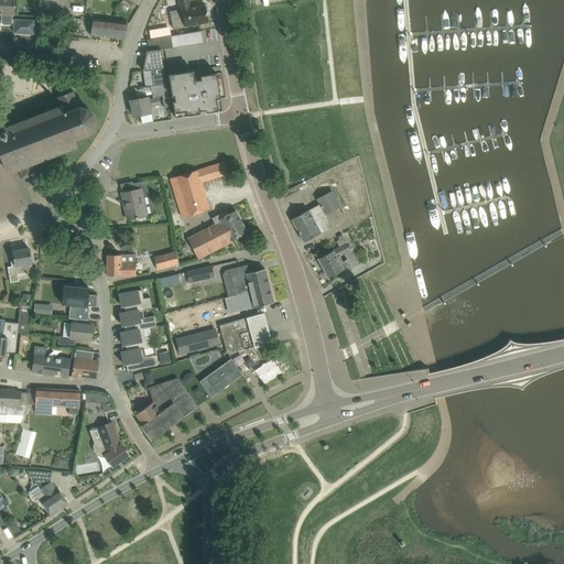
[(14,15),(15,0),(0,0),(0,14),(2,15),(1,23),(3,24),(10,25),(12,23),(13,23),(13,34),(34,35),(34,32),(34,22),(34,21),(14,20),(12,20),(12,15),(14,15)]
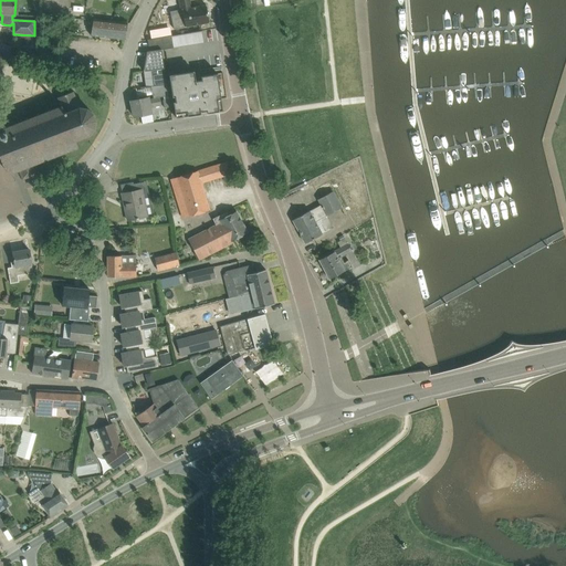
[(171,14),(174,25),(175,29),(186,27),(186,28),(199,25),(198,24),(209,22),(207,6),(191,8),(189,0),(179,0),(181,10),(171,11),(171,14)]
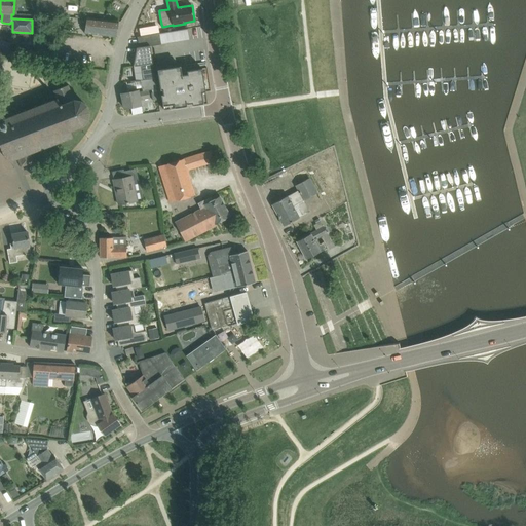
[(109,20),(109,22),(87,20),(85,34),(117,37),(119,21),(109,20)]
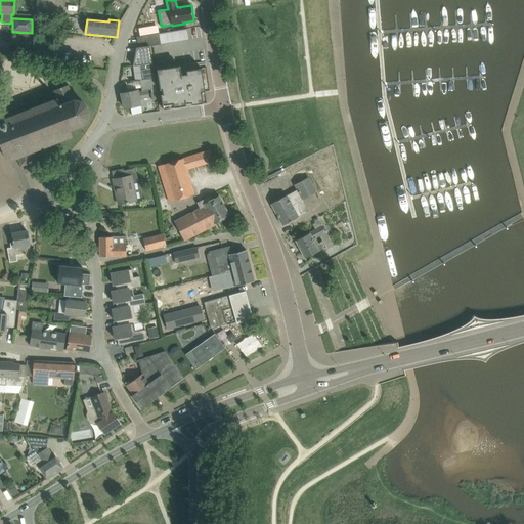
[(201,27),(201,26),(137,37),(145,36),(147,46),(136,47),(133,66),(140,64),(142,79),(140,80),(140,81),(155,79),(149,46),(161,44),(159,34),(201,27)]
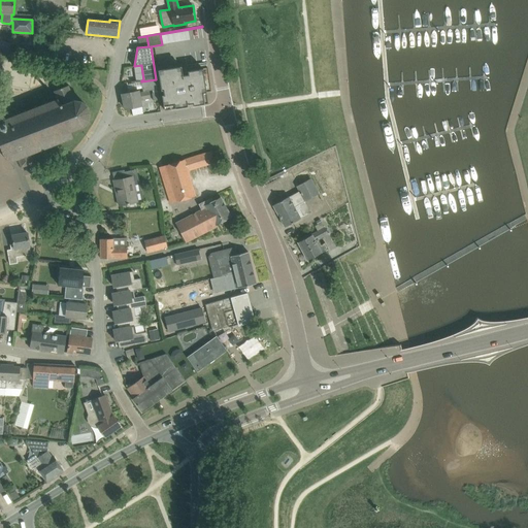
[(35,56),(53,59),(56,46),(37,42),(35,56)]
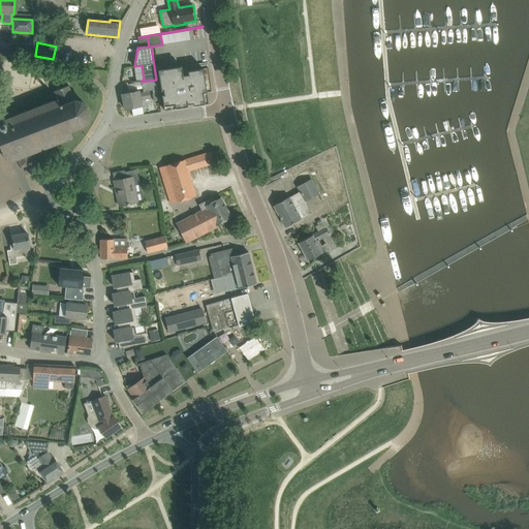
[(209,103),(207,92),(204,68),(188,71),(189,74),(183,75),(182,66),(158,70),(161,91),(163,90),(164,95),(162,95),(164,111),(188,106),(188,104),(193,103),(193,105),(209,103)]
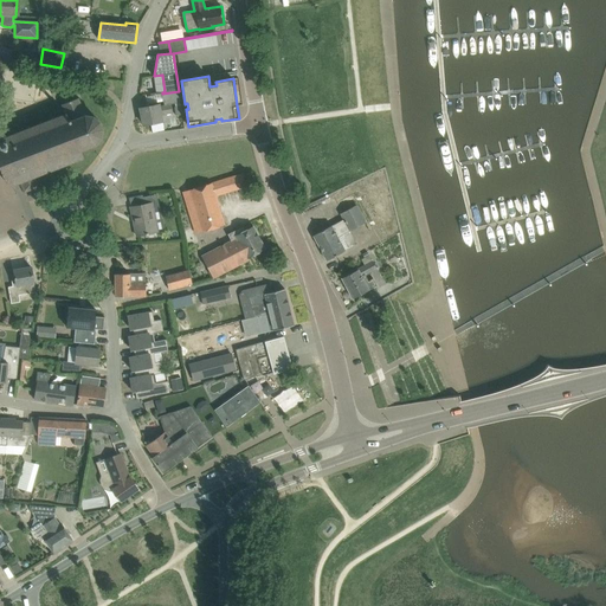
[(173,104),(175,103),(180,102),(179,91),(162,94),(163,102),(173,101),(173,104)]
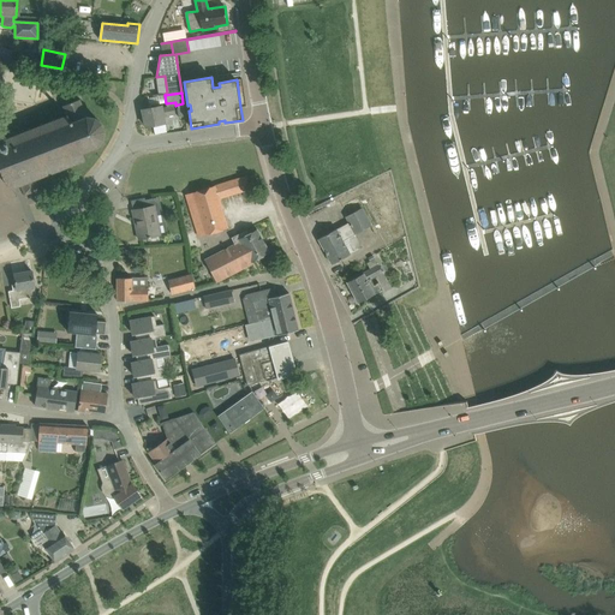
[(82,151),(94,147),(99,144),(102,139),(103,135),(103,129),(101,124),(97,120),(93,118),(87,117),(79,100),(64,106),(67,115),(55,120),(54,118),(53,119),(53,121),(43,125),(42,123),(40,124),(41,125),(30,130),(19,135),(18,135),(17,132),(16,133),(15,129),(10,126),(5,129),(4,132),(6,139),(4,139),(5,142),(1,143),(0,144),(0,145),(1,149),(0,149),(0,168),(5,181),(6,181),(10,189),(21,184),(24,193),(24,196),(25,196),(25,193),(39,190),(40,190),(41,189),(39,189),(35,179),(46,174),(47,177),(48,175),(47,174),(58,169),(59,172),(60,171),(60,169),(71,165),(71,167),(73,166),(72,165),(85,160),(82,151)]
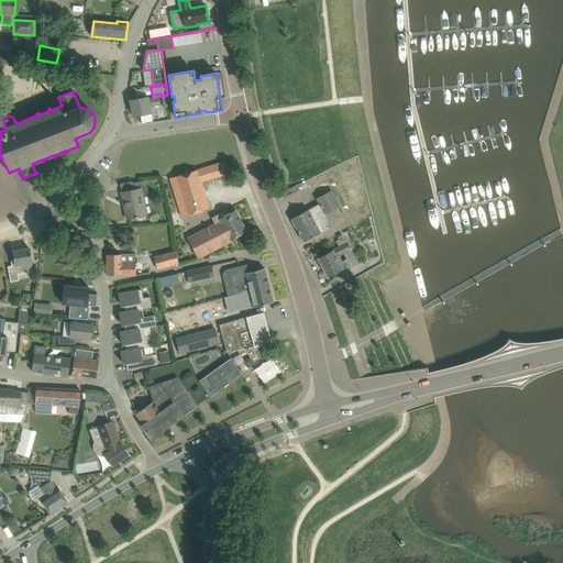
[(148,97),(141,98),(130,100),(133,117),(151,112),(150,107),(159,105),(158,97),(148,99),(148,97)]
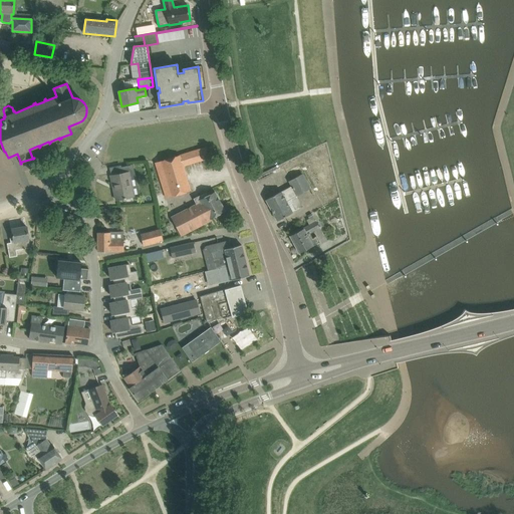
[(16,112),(25,108),(25,106),(23,107),(22,103),(14,107),(16,112)]
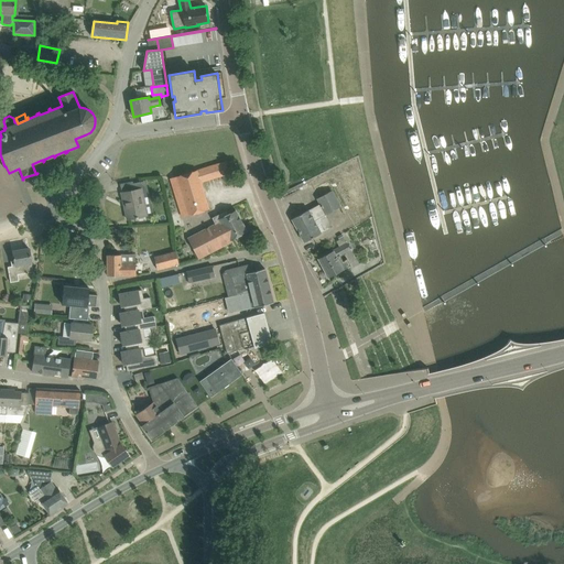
[(174,188),(183,217),(209,209),(202,182),(197,171),(171,179),(174,188)]
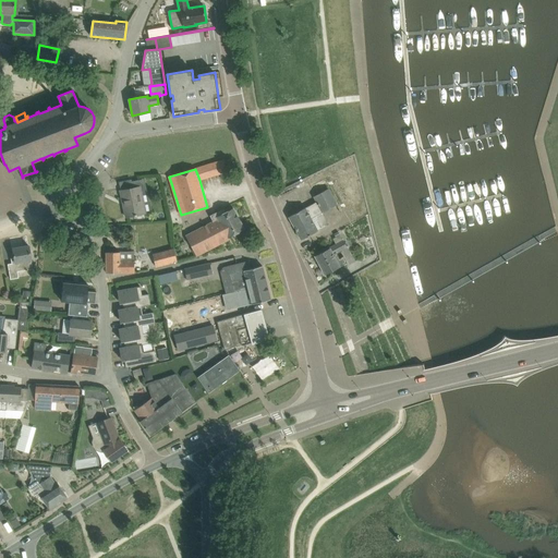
[(133,187),(121,191),(120,191),(126,217),(146,213),(152,211),(149,201),(145,179),(132,181),(133,187)]
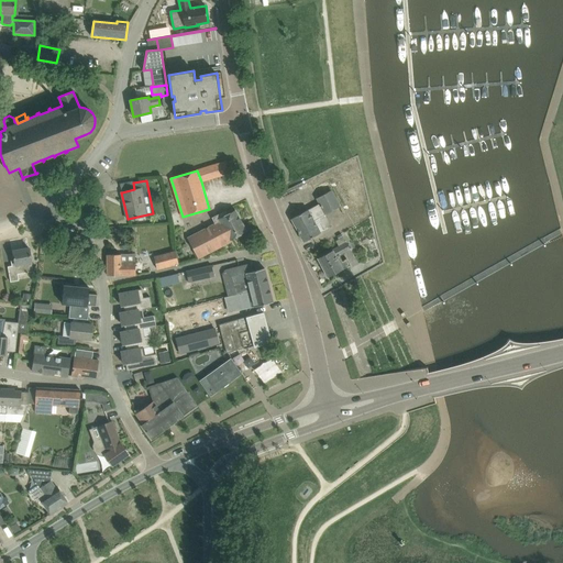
[(291,219),(298,230),(316,221),(315,220),(317,219),(326,214),(340,207),(331,190),(317,198),(320,203),(291,219)]
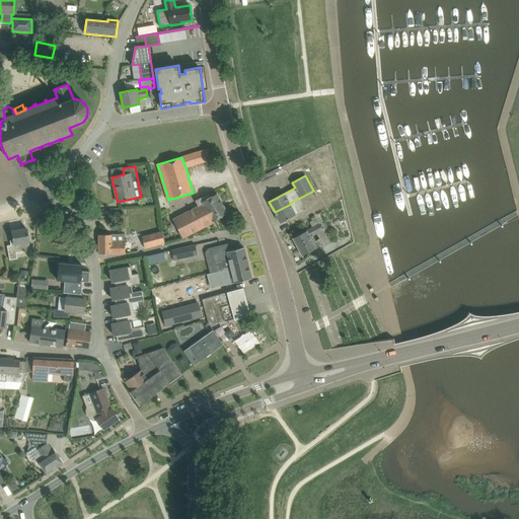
[(217,194),(210,198),(208,194),(196,201),(198,206),(172,219),(182,238),(213,223),(212,221),(227,213),(217,194)]
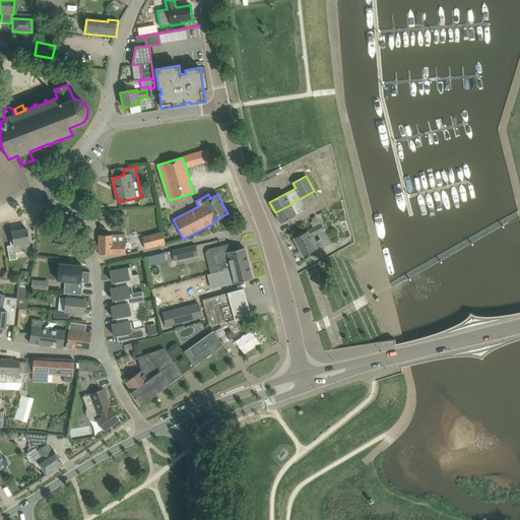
[(280,223),(297,214),(291,204),(275,212),(280,223)]
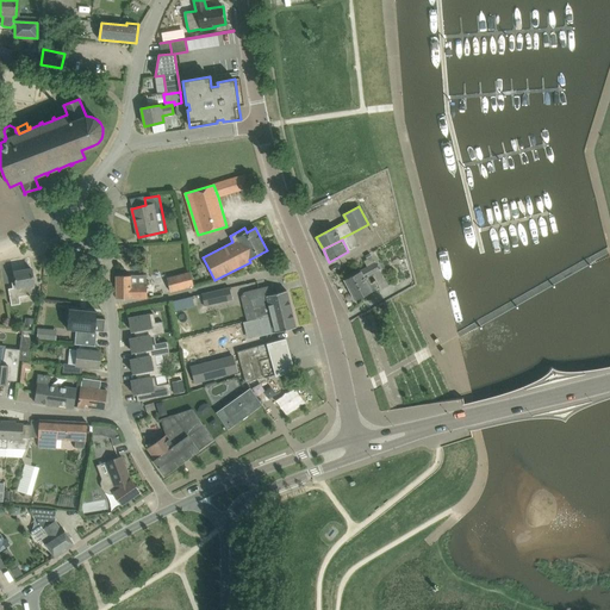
[(368,267),(355,274),(344,280),(355,300),(379,287),(375,280),(371,282),(368,278),(380,271),(374,263),(374,262),(372,256),(367,260),(363,261),(368,267)]
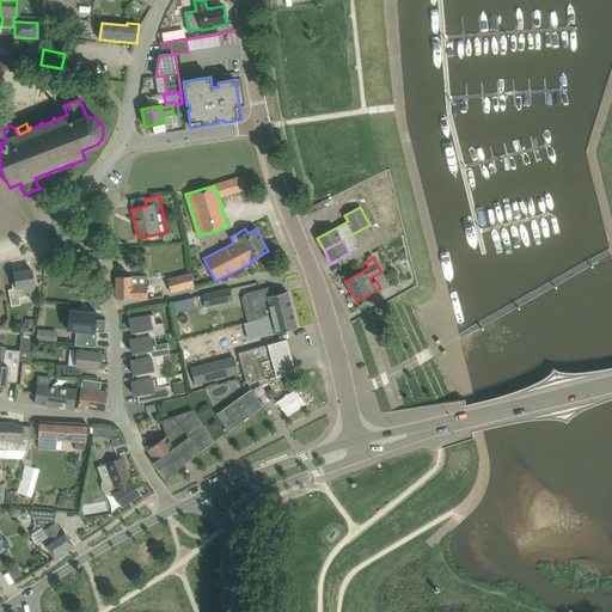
[(19,298),(36,295),(35,286),(32,270),(14,273),(16,282),(12,283),(13,289),(8,289),(12,306),(20,305),(19,298)]
